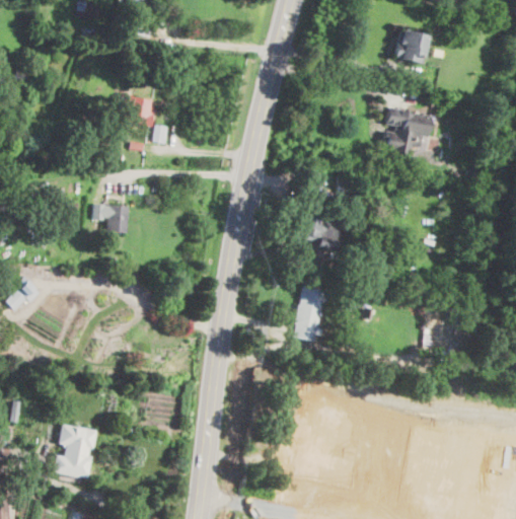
[(80,0),(103,3),(101,17),(78,14),(80,0)]
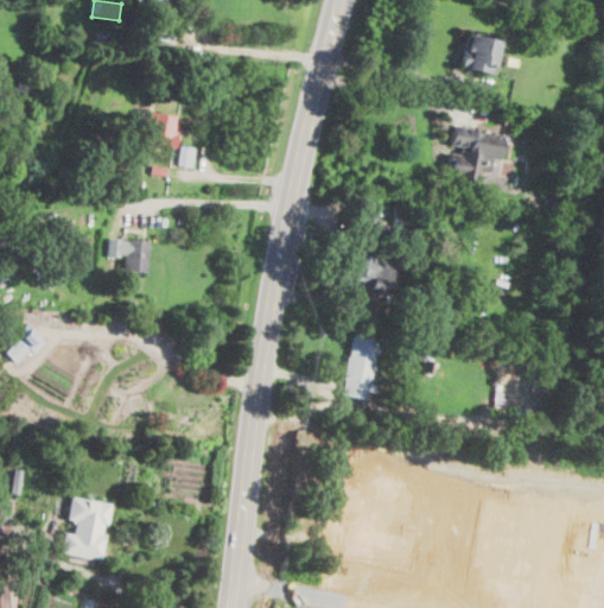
[(166,0),(165,13),(154,12),(156,5),(148,4),(148,0),(166,0)]
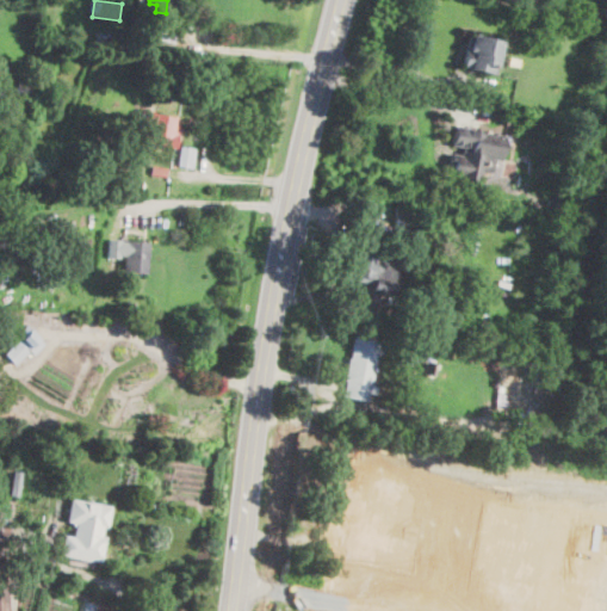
[(499,73),(499,75),(465,67),(474,35),(506,42),(499,73)]
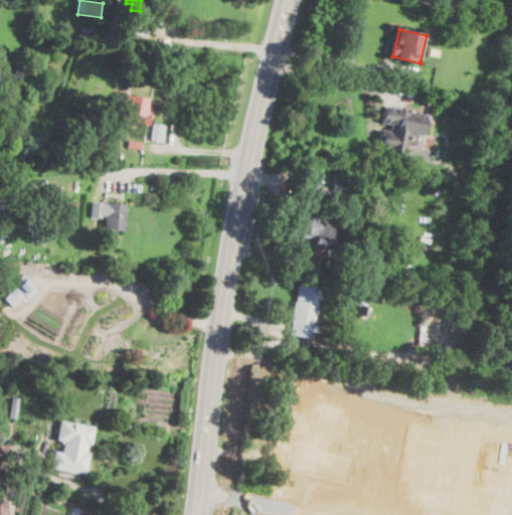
[(153,111),(151,125),(128,121),(129,116),(123,115),(124,108),(116,107),(118,94),(151,99),(150,106),(154,106),(153,111)]
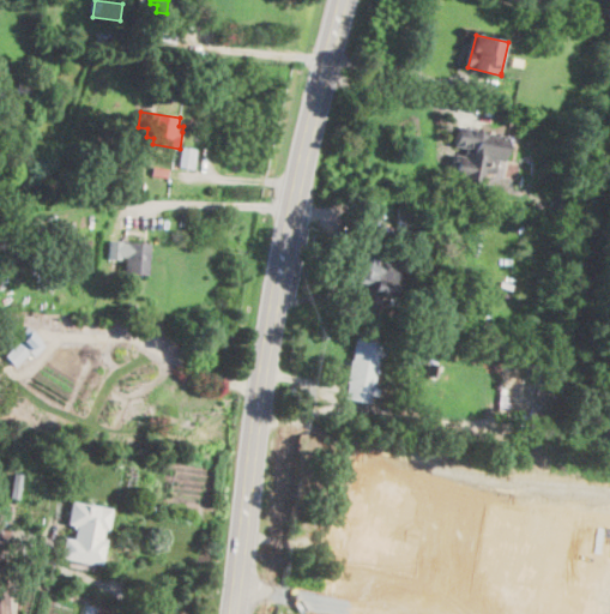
[(483,131),(495,133),(497,132),(502,133),(505,136),(511,138),(506,162),(501,161),(499,174),(488,172),(485,182),(456,176),(458,167),(454,166),(457,154),(466,156),(467,151),(472,151),(472,149),(457,146),(460,126),(483,131)]
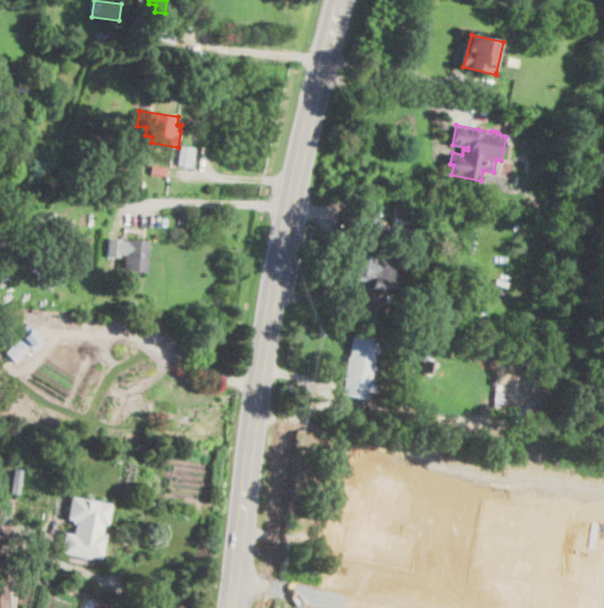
[(197,149),(194,168),(179,165),(183,145),(197,149)]
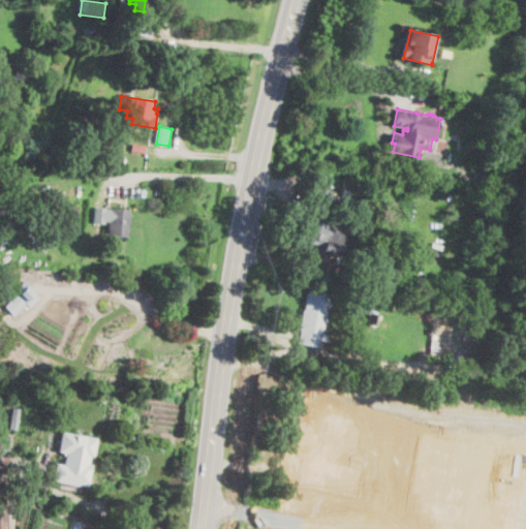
[(148,154),(148,155),(134,153),(135,144),(148,146),(148,154)]
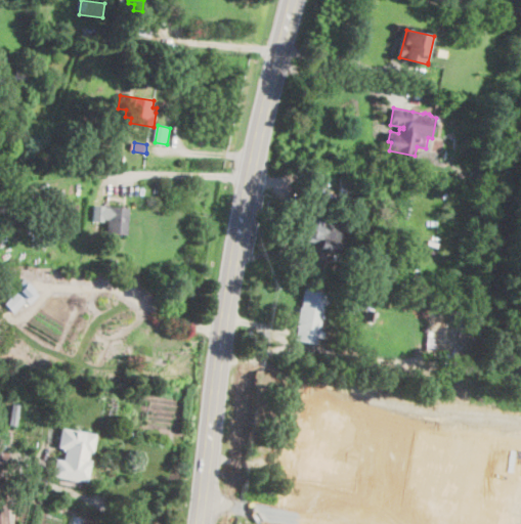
[(117,154),(116,161),(107,159),(109,153),(117,154)]
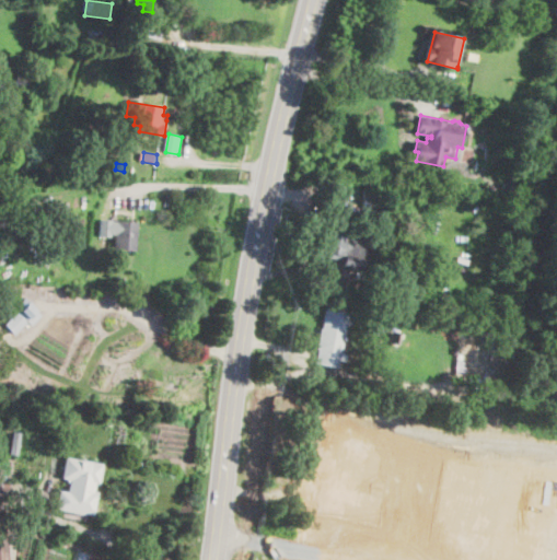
[(517,181),(514,191),(505,190),(507,182),(507,179),(517,181)]
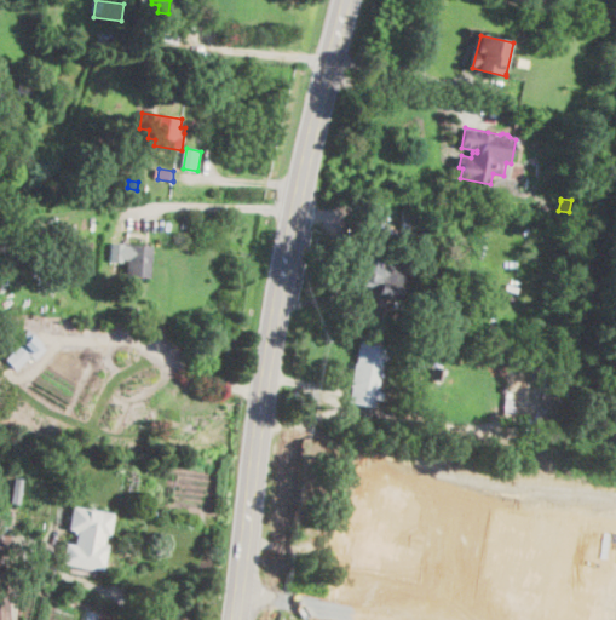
[(429,207),(424,225),(412,223),(416,204),(429,207)]
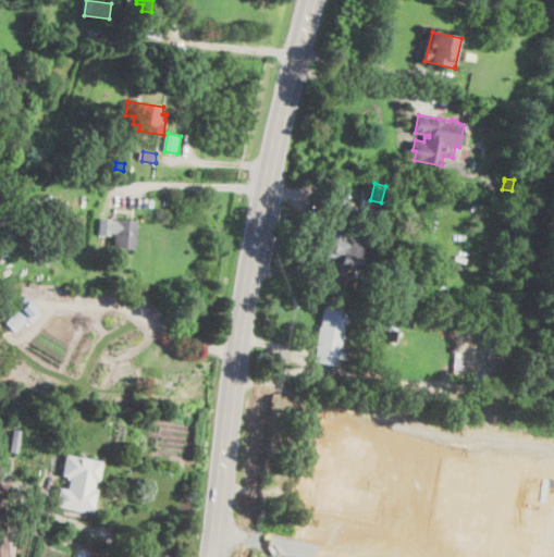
[(401,200),(397,218),(397,219),(383,215),(385,205),(391,206),(392,198),(401,200)]
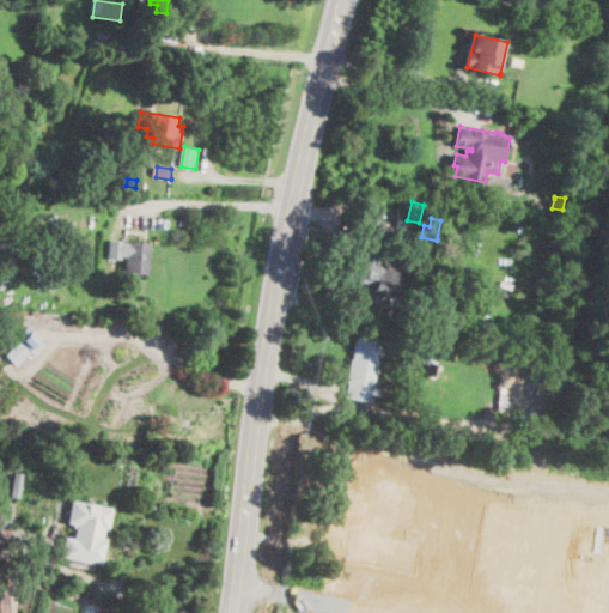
[(153,243),(151,274),(127,272),(128,255),(122,255),(122,260),(111,259),(113,241),(153,243)]
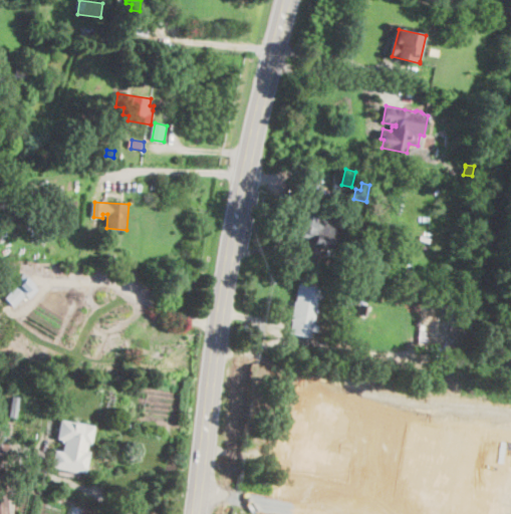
[(334,232),(331,248),(316,245),(317,239),(293,234),(297,212),(322,217),(321,225),(326,226),(325,230),(334,232)]
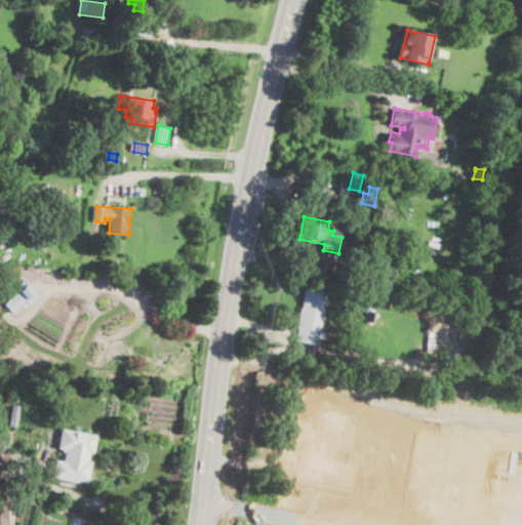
[(398,273),(396,284),(380,281),(383,270),(398,273)]
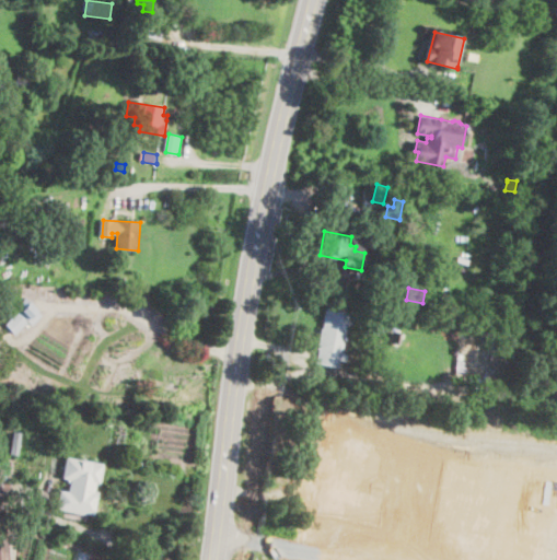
[(33,301),(42,310),(39,312),(44,316),(34,326),(31,322),(16,335),(8,325),(20,312),(16,307),(22,302),(26,306),(33,301)]
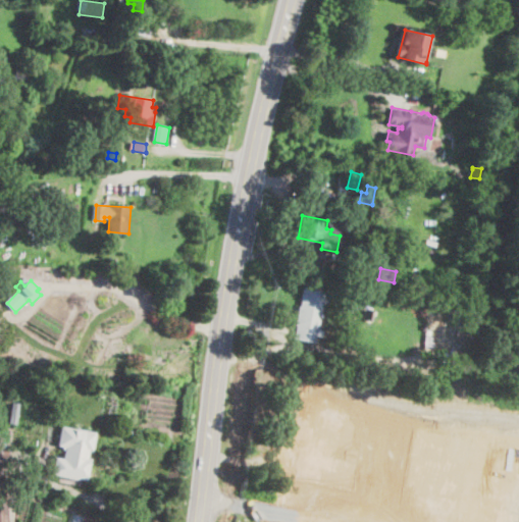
[(326,295),(321,317),(329,319),(327,327),(320,325),(317,343),(296,338),(299,326),(297,325),(306,288),(327,293),(326,295)]
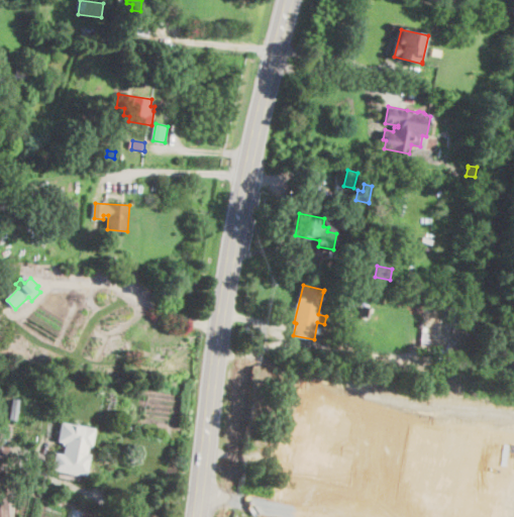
[(439,315),(436,310),(446,302),(450,307),(439,315)]
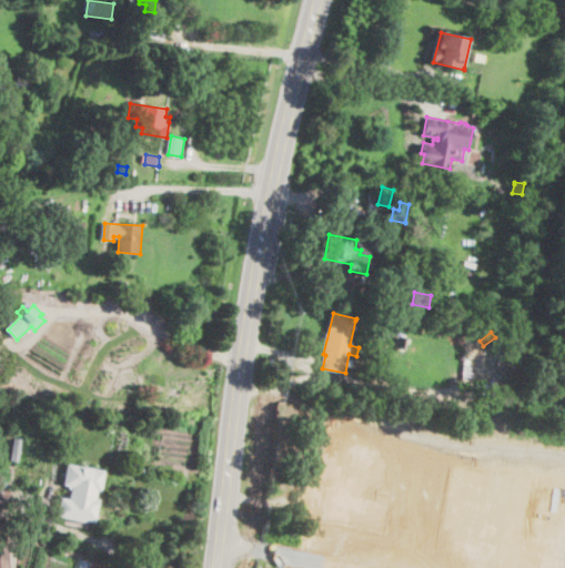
[(69,350),(59,344),(63,337),(72,343),(69,350)]
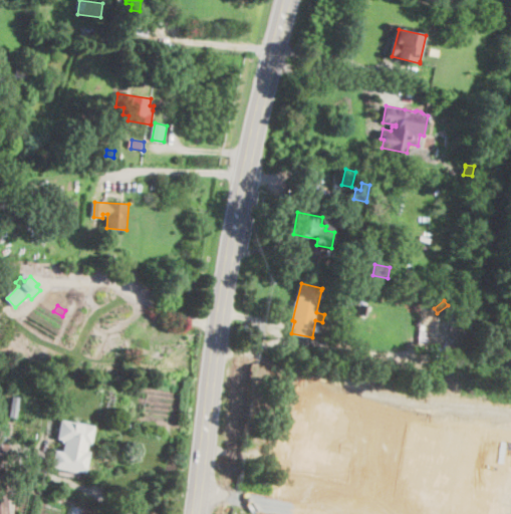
[(382,319),(376,322),(373,317),(378,314),(382,319)]
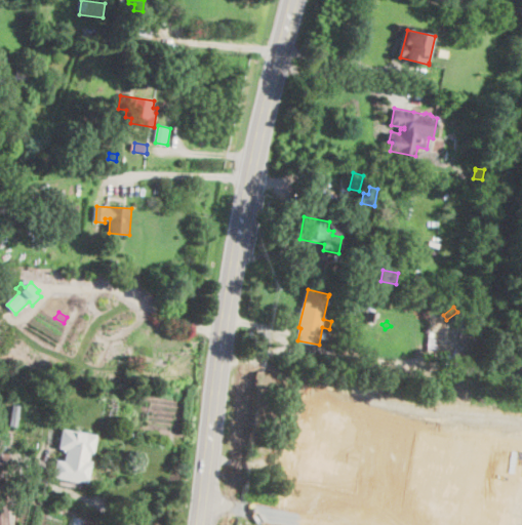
[(385,332),(383,339),(372,337),(373,329),(385,332)]
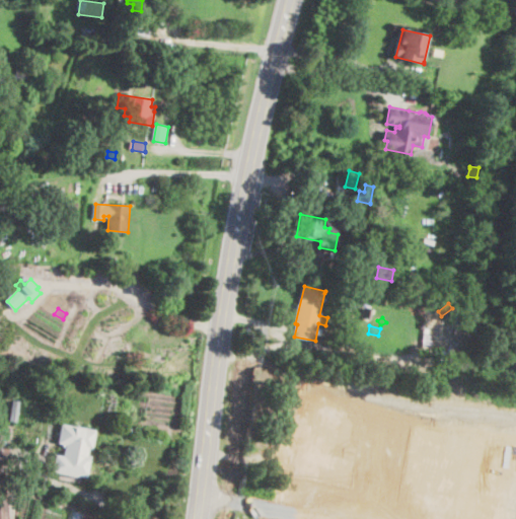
[(19,401),(17,422),(9,421),(12,400),(19,401)]
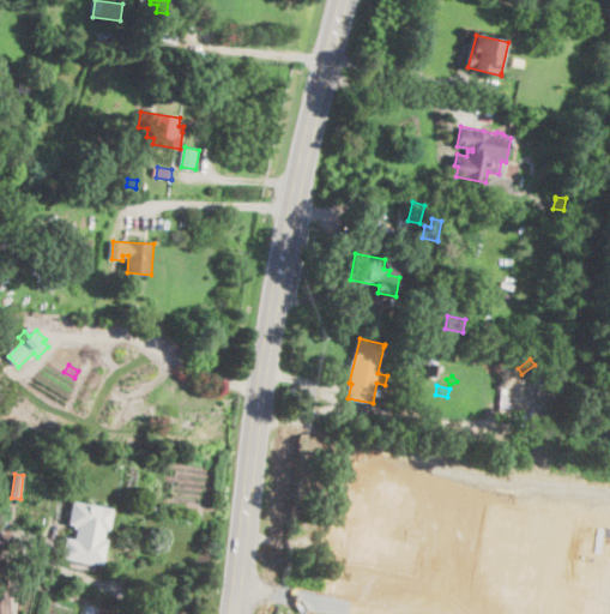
[(104,527),(101,547),(107,548),(104,565),(74,559),(74,563),(65,561),(66,558),(70,539),(77,541),(82,518),(90,521),(89,524),(104,527)]
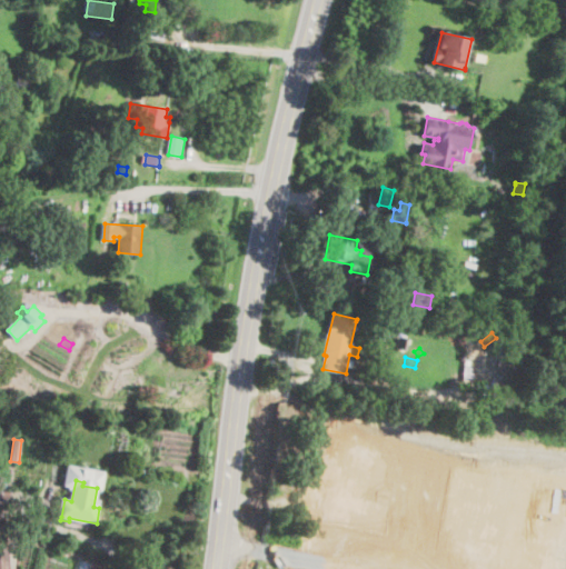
[(0,482),(11,483),(10,490),(15,490),(10,518),(0,516),(0,482)]
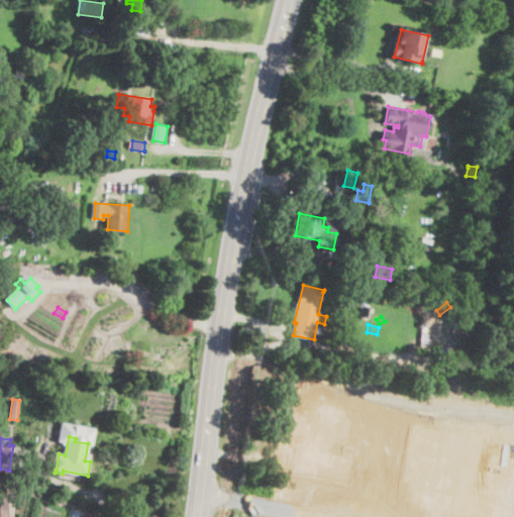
[(12,516),(0,516),(0,496),(9,496),(12,516)]
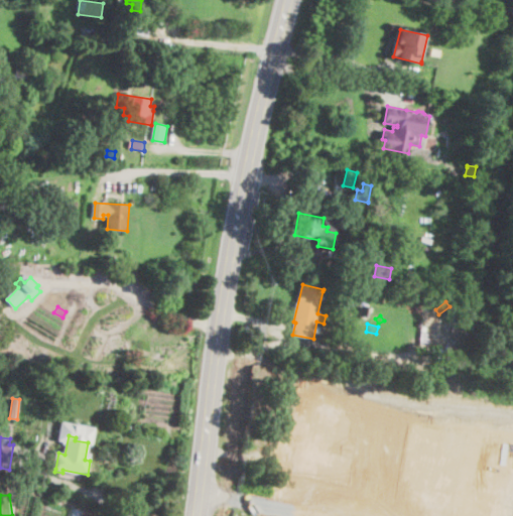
[(83,515),(85,511),(74,507),(70,515),(83,515)]
